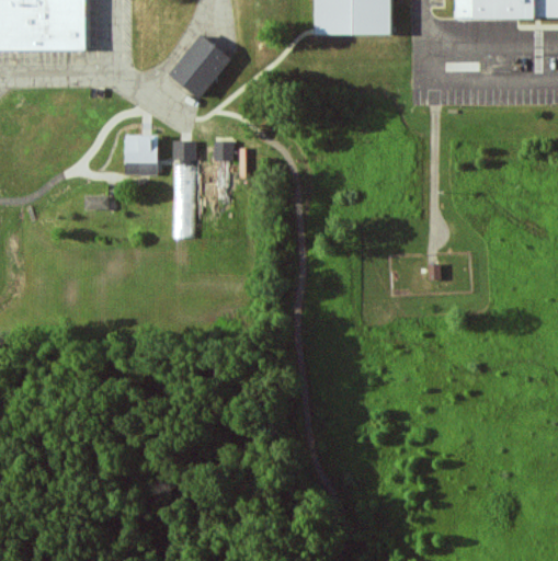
[(0,50),(87,50),(86,0),(0,0),(0,50)]
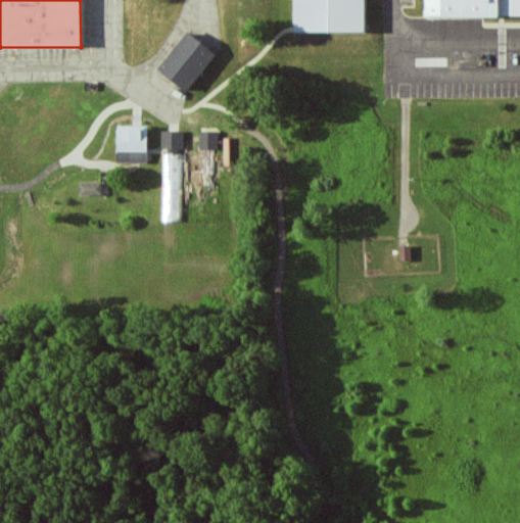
[(365,0),(293,0),(293,33),(365,34),(365,0)]
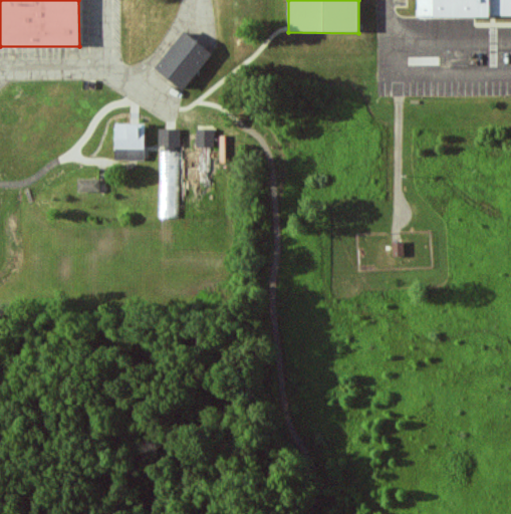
[(510,0),(418,0),(419,17),(510,16),(510,0)]
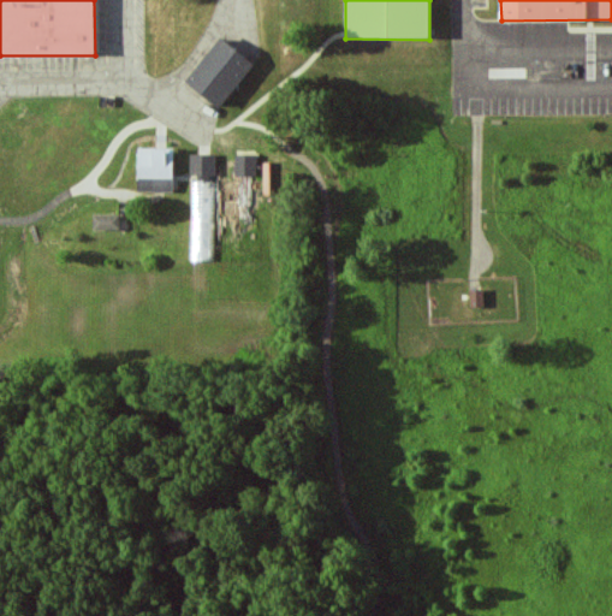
[(220,110),(254,65),(220,39),(185,82),(220,110)]
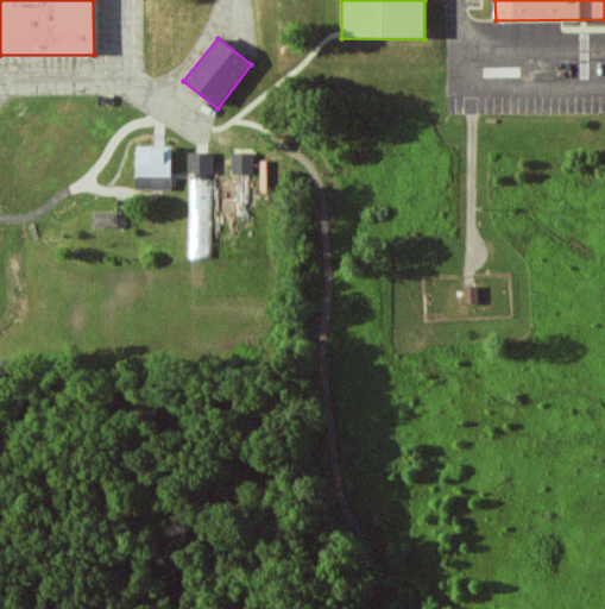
[(171,148),(136,148),(134,190),(170,190),(171,148)]
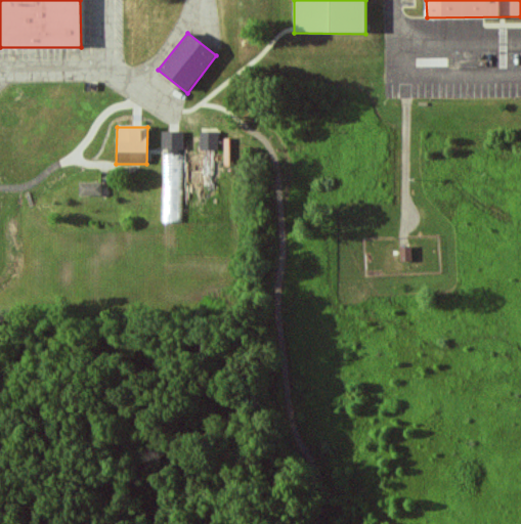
[(182,132),(160,131),(160,153),(182,153),(182,132)]
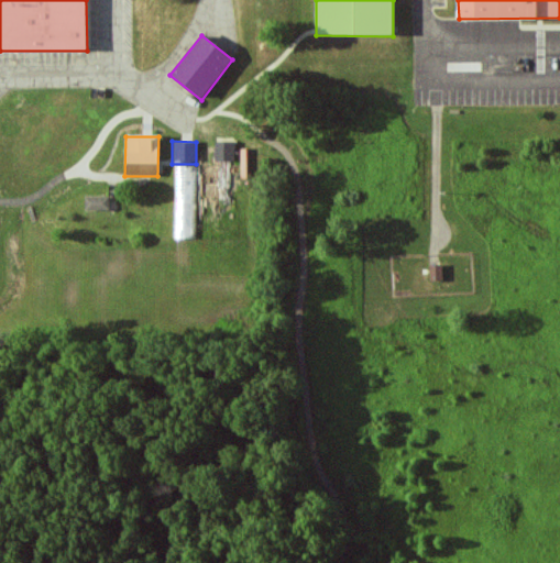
[(213,161),(232,162),(233,142),(213,141),(213,161)]
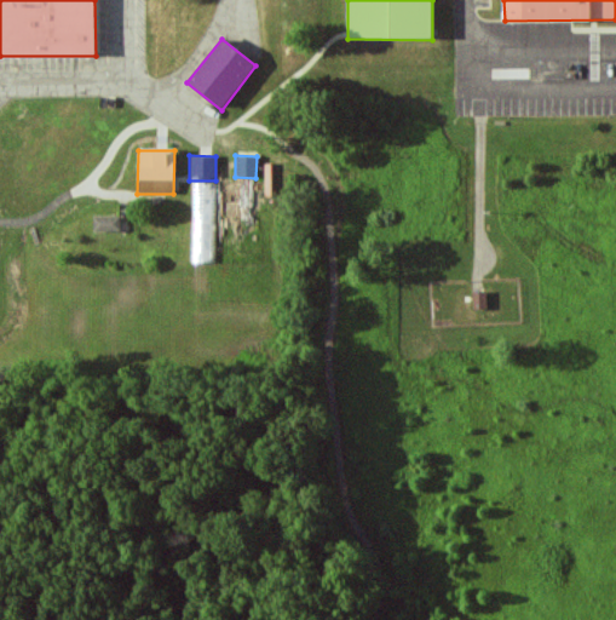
[(92,217),(92,233),(119,231),(119,217),(92,217)]
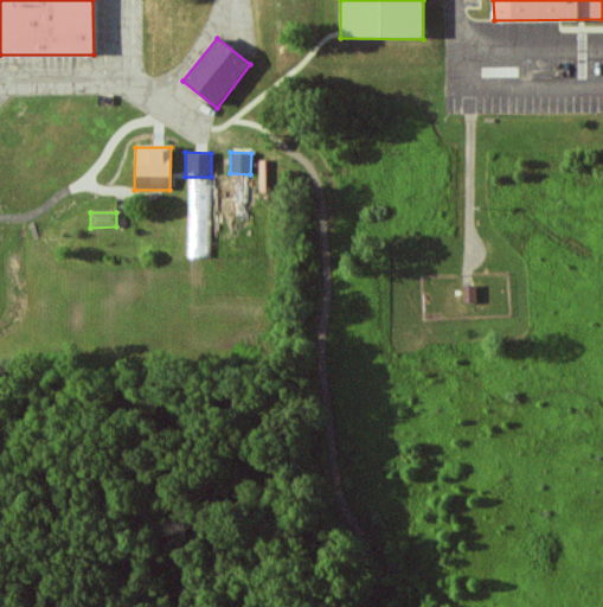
[(462,304),(475,302),(474,286),(461,287),(462,304)]
